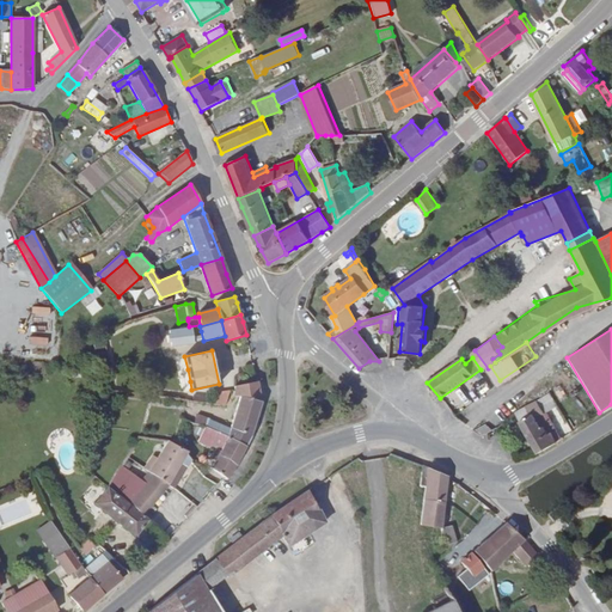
[(181,383),(190,381),(188,369),(178,371),(181,383)]
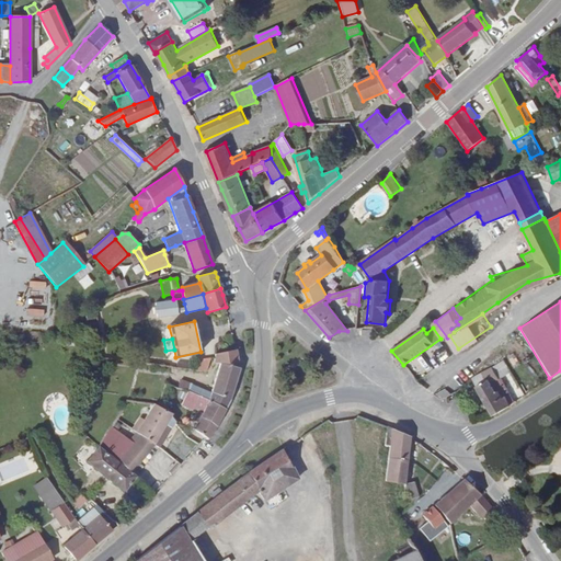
[(220,364),(239,368),(239,364),(236,350),(215,354),(214,363),(220,364)]
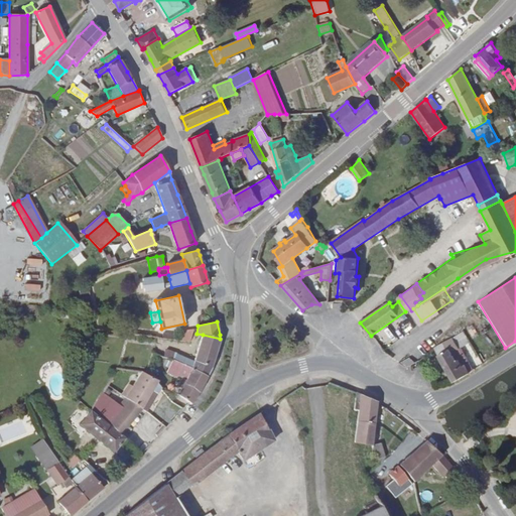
[(179,332),(178,341),(189,343),(194,330),(179,332)]
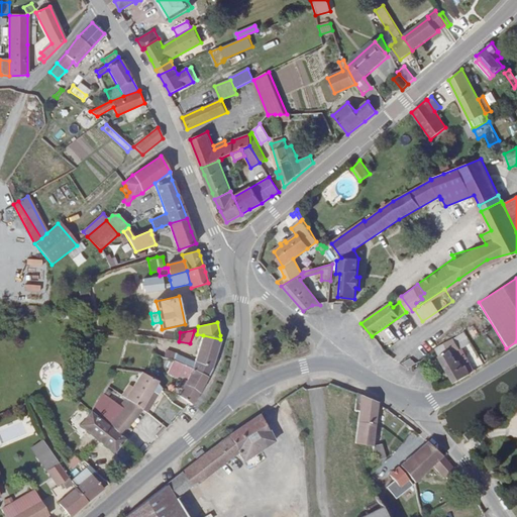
[(464,332),(435,349),(455,384),(475,372),(466,355),(463,357),(461,353),(459,354),(457,350),(461,348),(471,342),(464,332)]
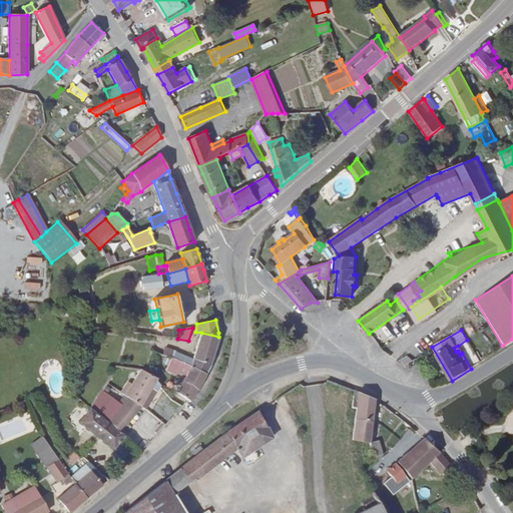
[(193,360),(190,366),(205,374),(209,367),(215,348),(218,337),(201,333),(193,360)]
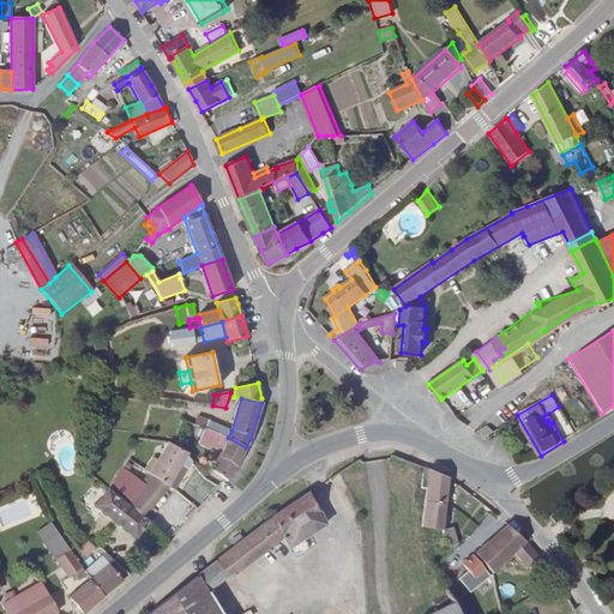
[(208,428),(210,421),(197,416),(194,425),(206,428),(208,428)]
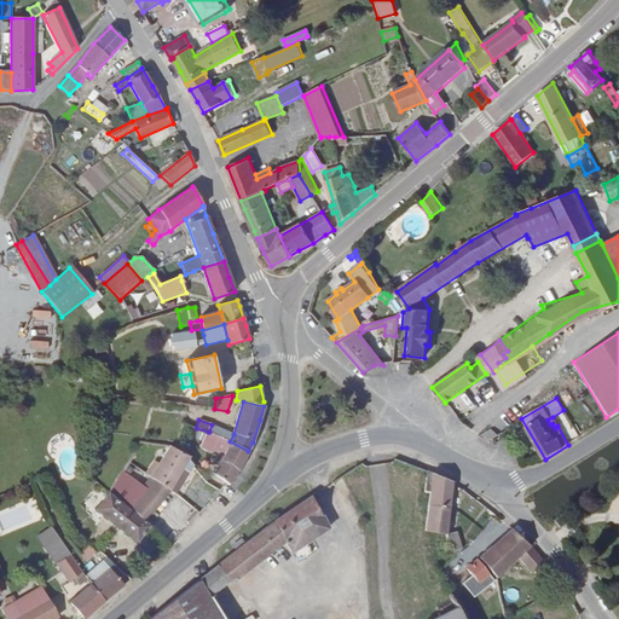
[(209,432),(230,441),(233,434),(212,424),(209,432)]
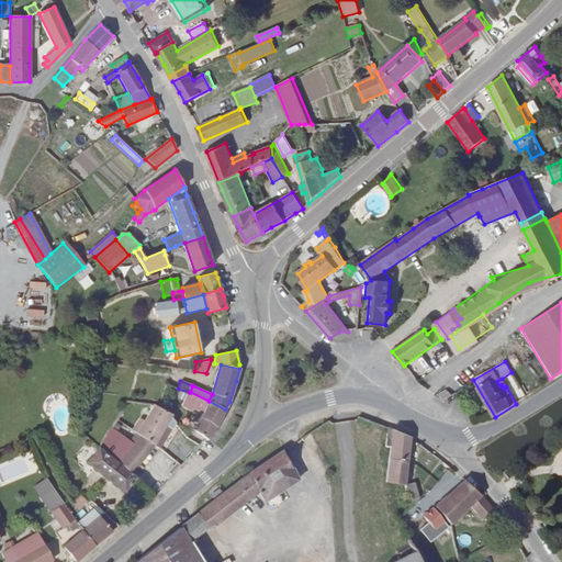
[(452,396),(446,391),(436,396),(442,401),(452,396)]
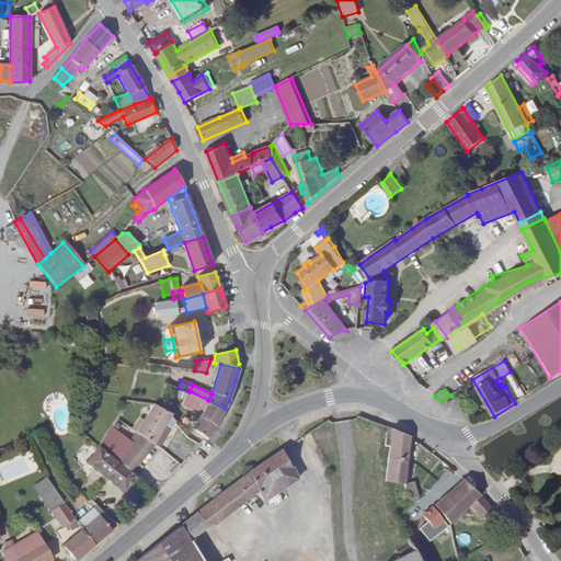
[(180,391),(178,397),(183,400),(186,393),(180,391)]
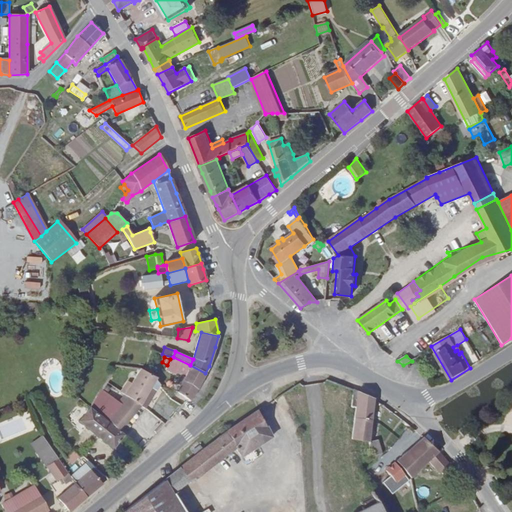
[(176,392),(190,400),(195,392),(205,373),(190,365),(173,357),(172,357),(166,370),(176,375),(176,373),(181,375),(176,384),(179,386),(176,392)]
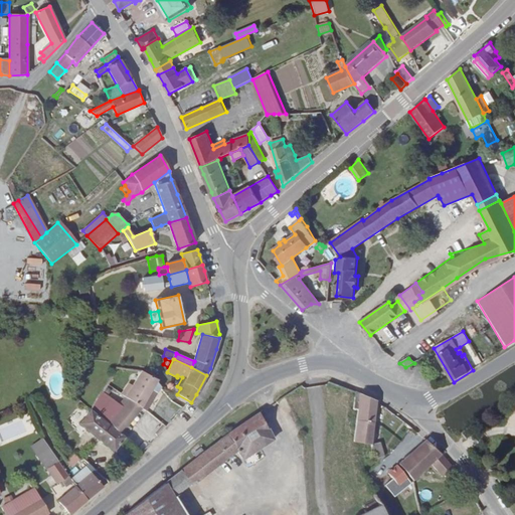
[(125,397),(141,408),(156,382),(158,380),(141,371),(132,386),(128,383),(121,394),(125,397)]
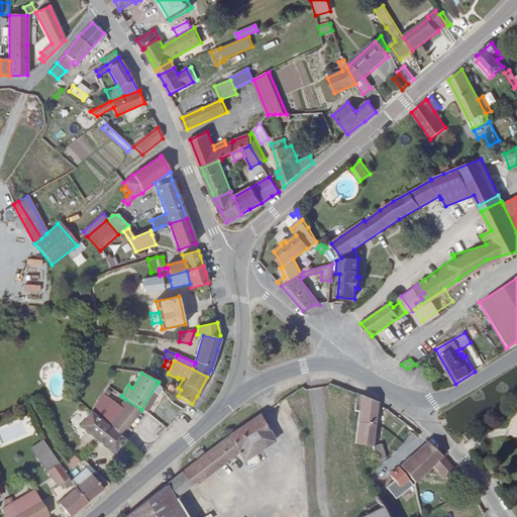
[(157,384),(141,410),(146,413),(160,391),(162,390),(157,384)]
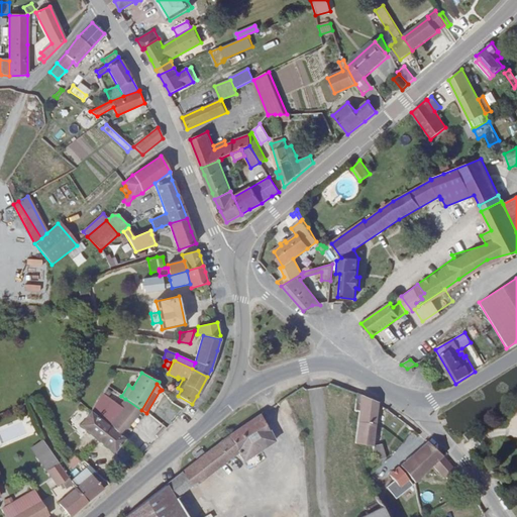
[(120,436),(141,410),(125,399),(119,406),(102,393),(92,410),(110,424),(120,436)]
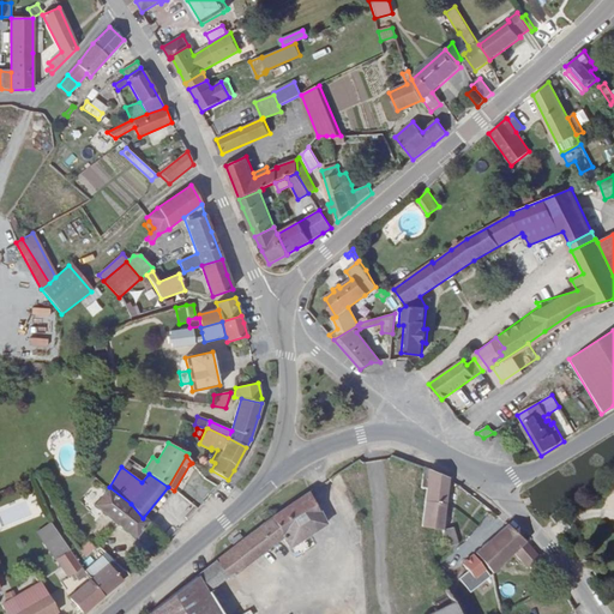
[(449,479),(423,468),(421,488),(427,488),(422,528),(441,530),(446,548),(450,553),(457,545),(452,528),(443,523),(449,479)]
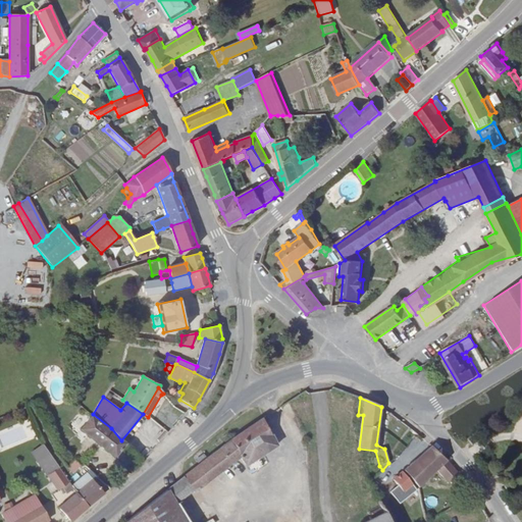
[(345,447),(359,449),(363,415),(358,415),(348,413),(345,447)]
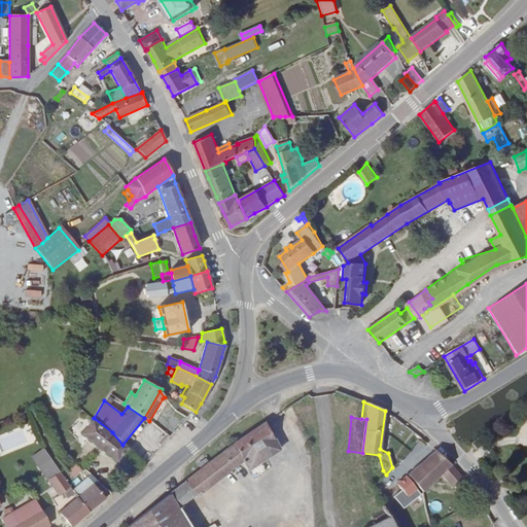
[(93,421),(81,434),(116,461),(127,448),(123,445),(93,421)]
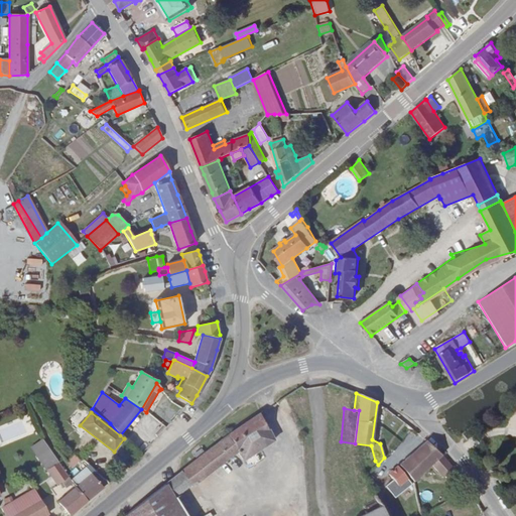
[(274,440),(259,413),(230,434),(124,515),(185,515),(174,497),(189,485),(191,487),(194,485),(237,452),(243,461),(274,440)]
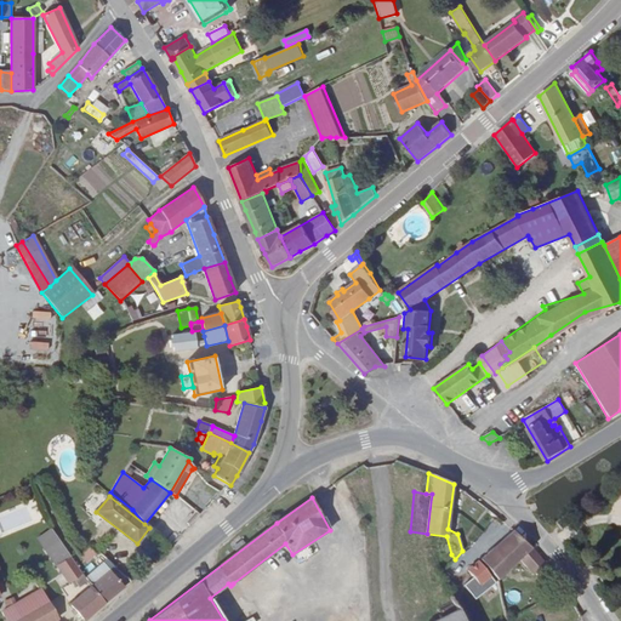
[(171,507),(180,519),(192,510),(183,499),(171,507)]
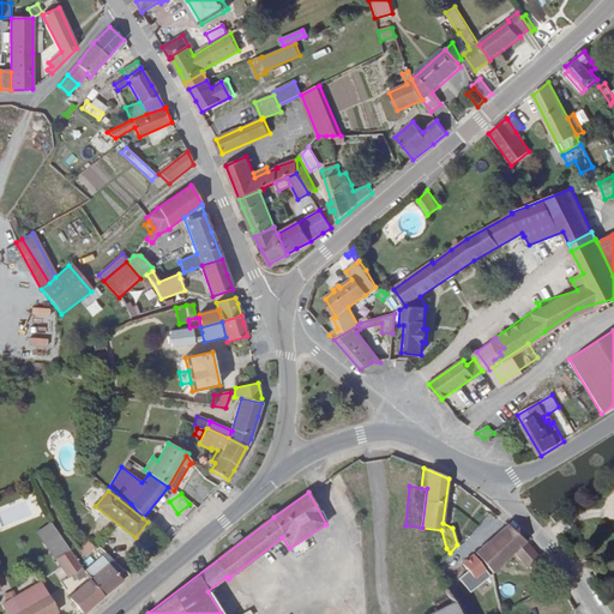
[(492,516),(471,540),(480,547),(500,523),(492,516)]
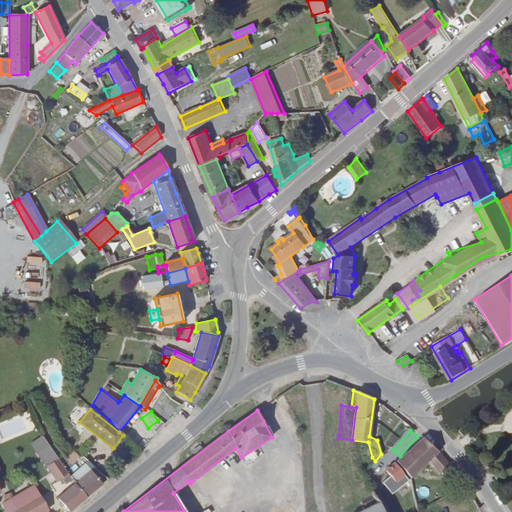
[(42,436),(31,444),(36,452),(48,444),(42,436)]
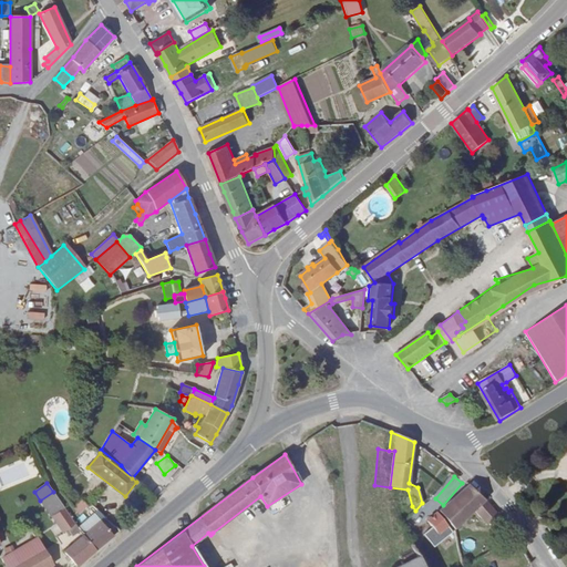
[(478,494),(468,484),(457,495),(449,502),(439,511),(455,529),(460,524),(474,511),(487,525),(498,515),(485,501),(478,494)]
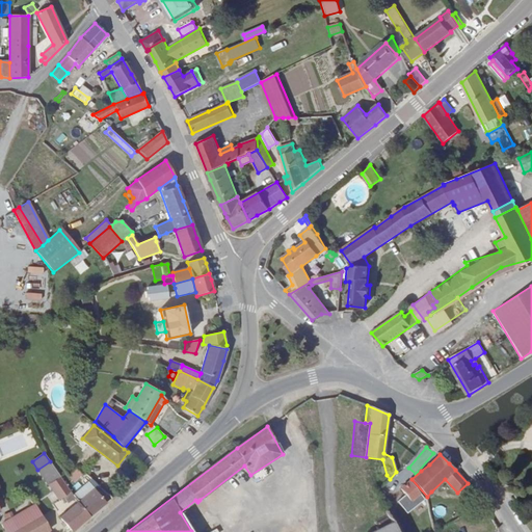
[(37,470),(50,486),(61,478),(50,461),(37,470)]
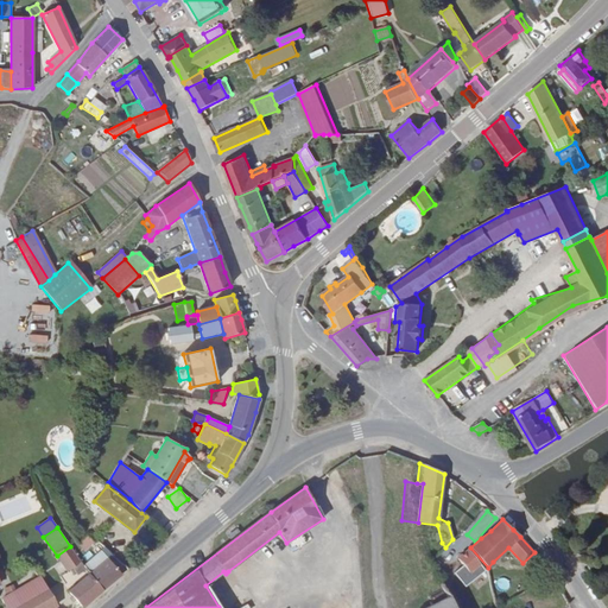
[(86,551),(94,543),(87,536),(78,544),(86,551)]
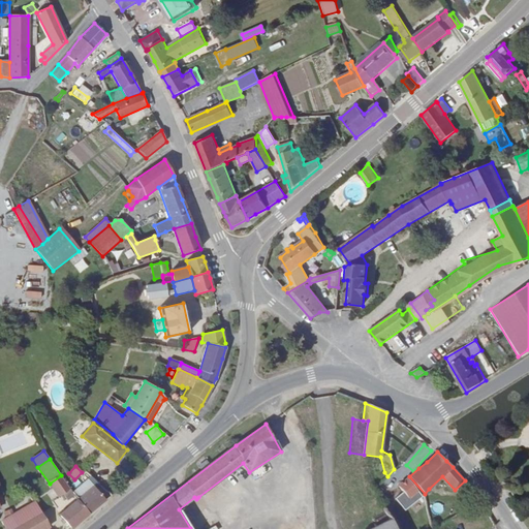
[(61,475),(50,484),(58,497),(64,493),(68,499),(73,495),(61,475)]
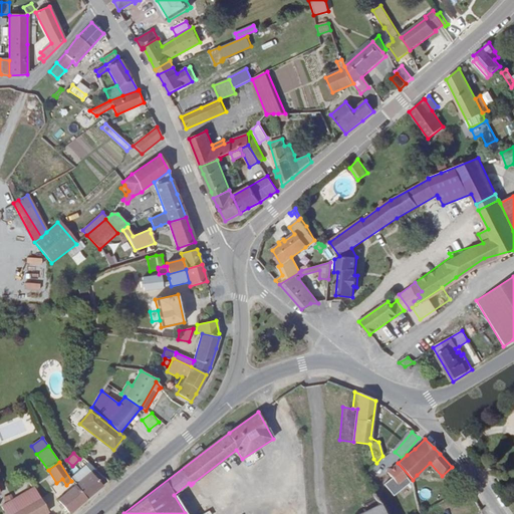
[(410,483),(396,465),(387,472),(392,478),(383,484),(393,496),(410,483)]
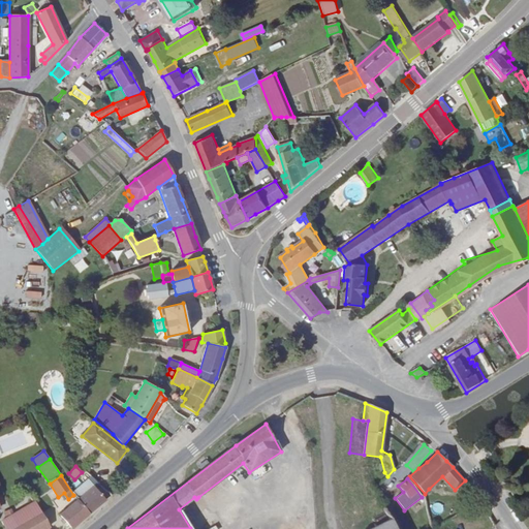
[(78,499),(76,500),(89,514),(105,500),(88,479),(73,493),(78,499)]
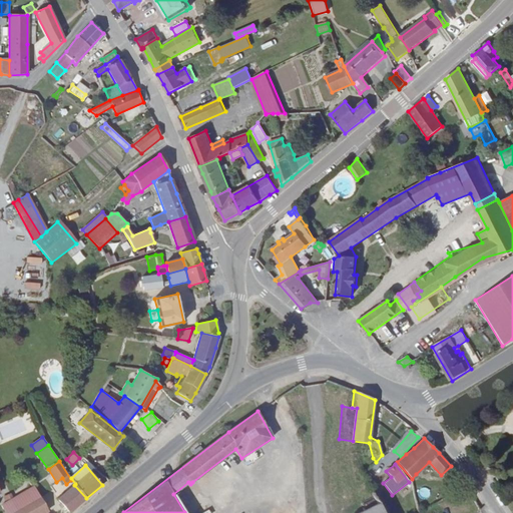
[(86,498),(74,485),(57,499),(61,503),(59,505),(61,508),(63,506),(69,512),(86,498)]
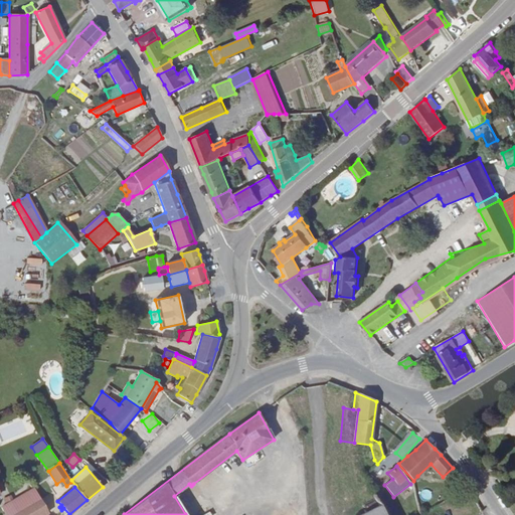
[(45,514),(48,514),(34,489),(13,501),(10,496),(4,499),(6,505),(2,507),(5,514),(45,514)]
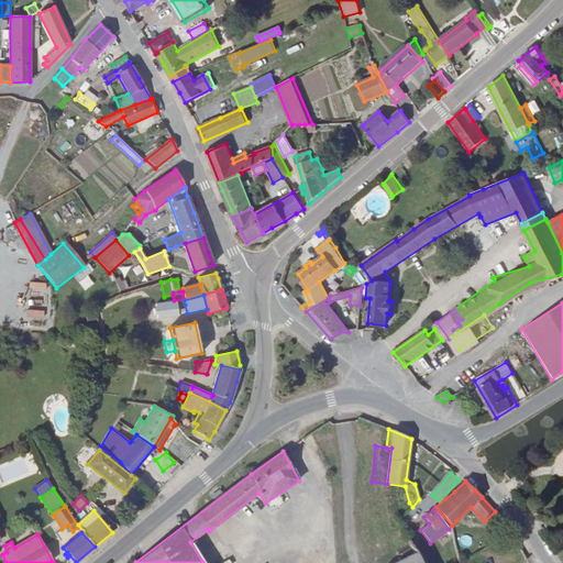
[(416,552),(420,562),(423,562),(426,562),(415,540),(410,542),(416,552)]
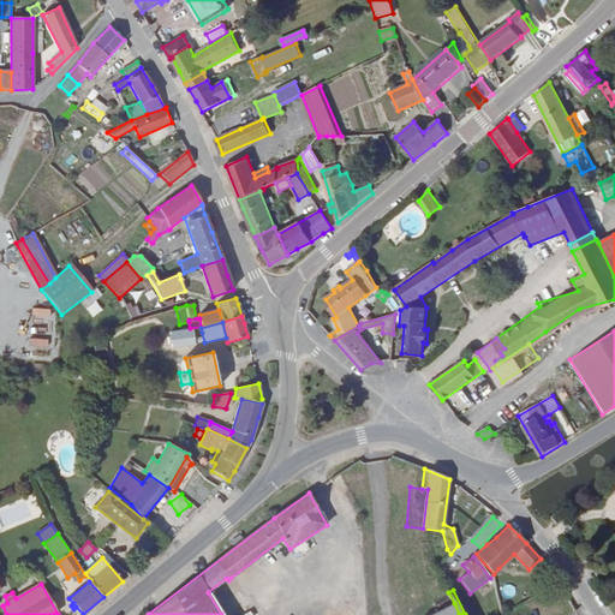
[(459,614),(454,603),(429,614),(459,614)]
